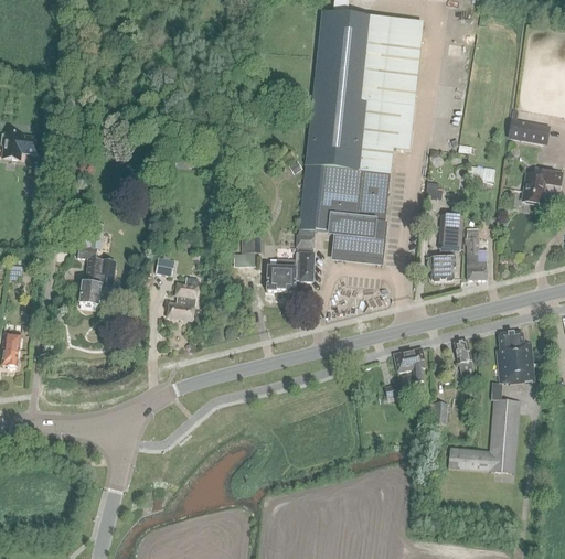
[(384,218),(385,215),(393,144),(409,147),(423,20),(322,9),(300,208),(338,211),(336,232),(337,232),(334,254),(344,255),(344,253),(382,257),(381,264),(382,264),(386,218),(384,218)]
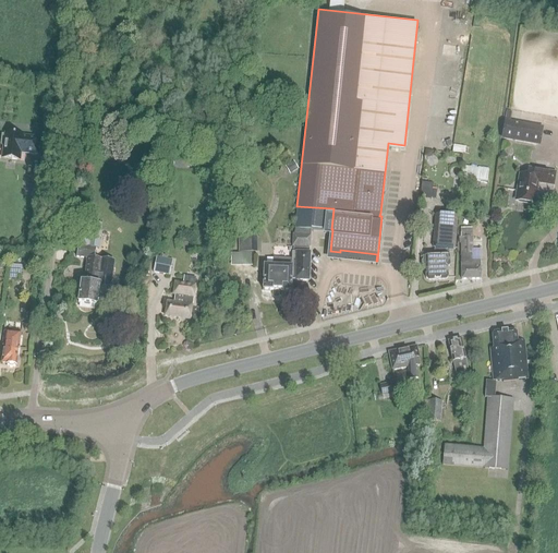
[(505,133),(537,139),(541,124),(507,119),(505,133)]
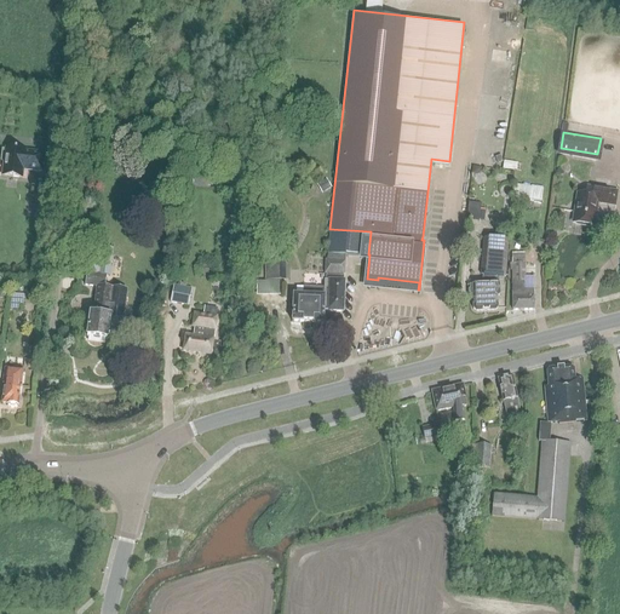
[(5,143),(5,144),(3,144),(1,155),(4,155),(3,171),(22,172),(23,162),(28,164),(27,165),(41,166),(44,148),(24,145),(24,144),(5,143)]
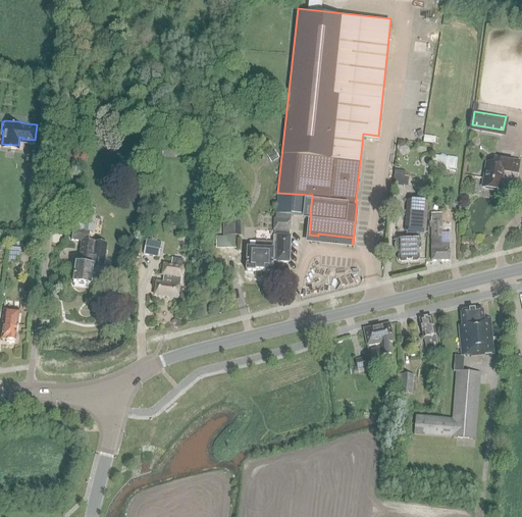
[(279,154),(274,146),(266,151),(271,158),(279,154)]
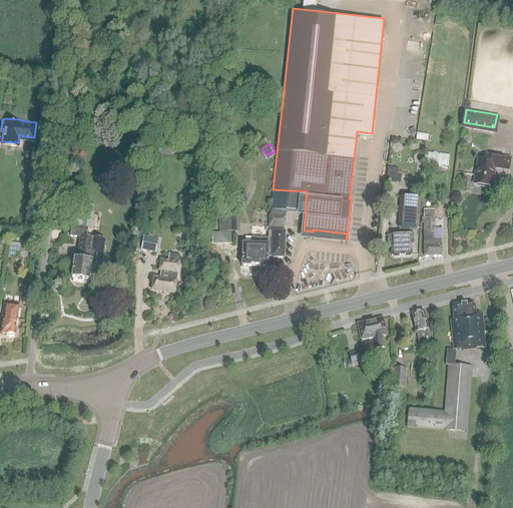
[(425,148),(424,158),(448,162),(450,150),(439,149),(439,150),(425,148)]
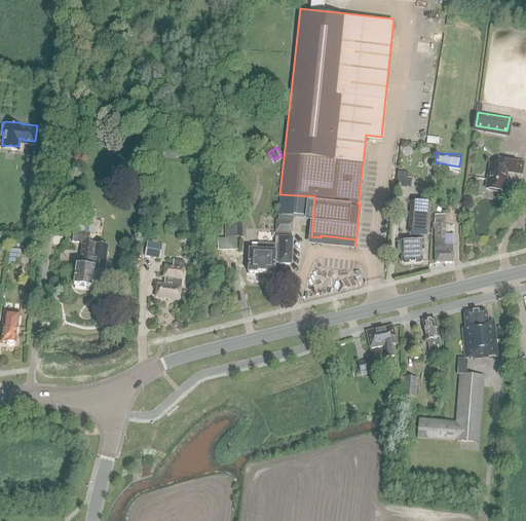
[(491,159),(487,184),(503,187),(508,163),(511,164),(511,166),(521,169),(523,158),(499,154),(497,160),(491,159)]
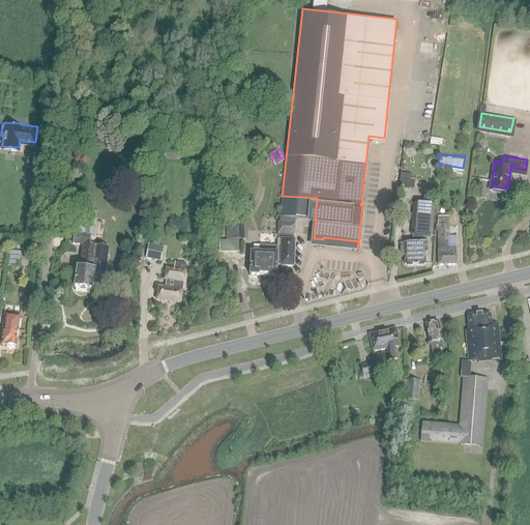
[(251,246),(248,270),(275,271),(276,261),(293,262),(294,235),(293,235),(293,230),(294,230),(295,212),(308,214),(307,216),(315,217),(317,198),(282,196),(278,217),(277,217),(277,228),(278,228),(278,234),(276,234),(276,241),(259,240),(258,248),(251,246)]
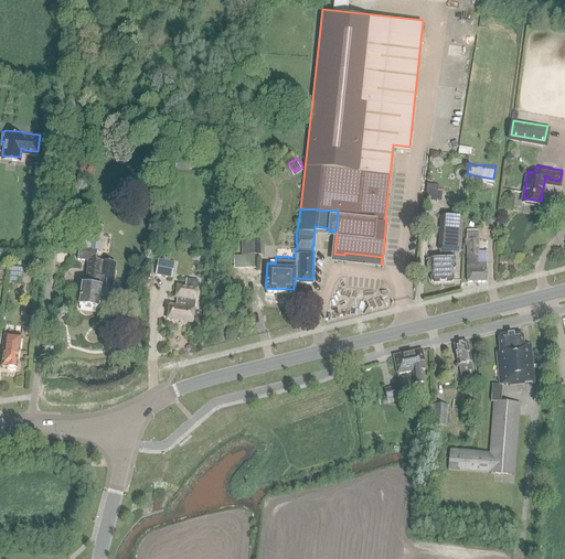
[(462,214),(450,213),(441,212),(441,215),(438,245),(440,245),(439,254),(427,254),(428,266),(430,266),(430,276),(434,279),(450,278),(452,276),(452,266),(455,264),(455,254),(452,254),(454,247),(460,247),(464,215),(464,214),(462,214)]
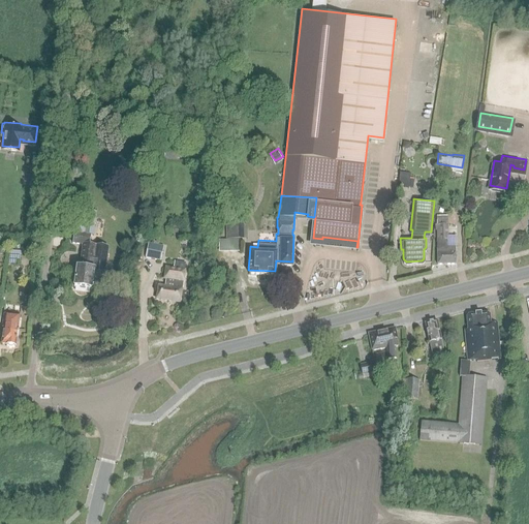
[(76,264),(74,282),(91,284),(92,280),(104,282),(106,270),(104,270),(109,242),(89,240),(91,229),(94,230),(96,207),(78,205),(74,227),(73,227),(72,238),(83,239),(80,264),(76,264)]
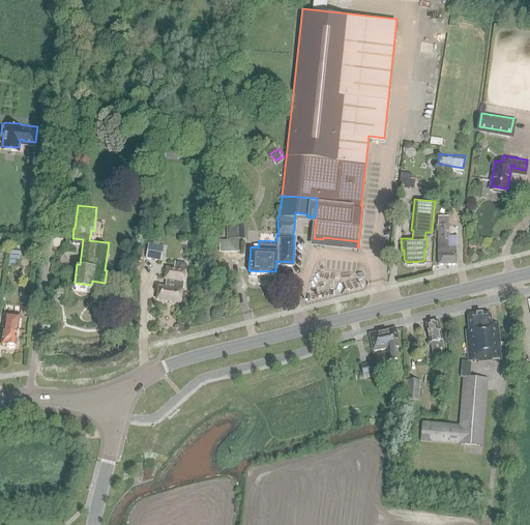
[(244,235),(244,221),(226,221),(226,235),(244,235)]
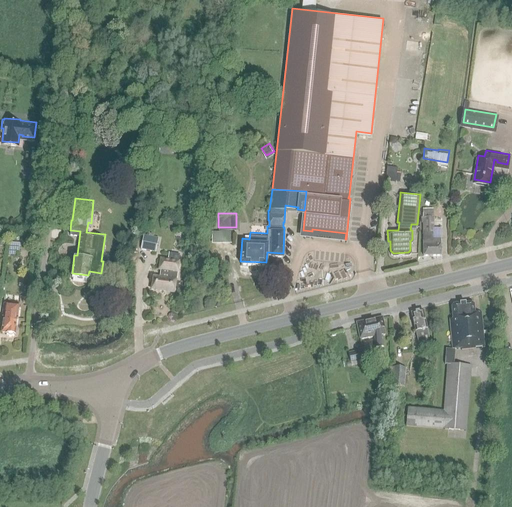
[(431,213),(422,213),(423,252),(441,251),(440,235),(431,235),(431,229),(432,229),(431,213)]
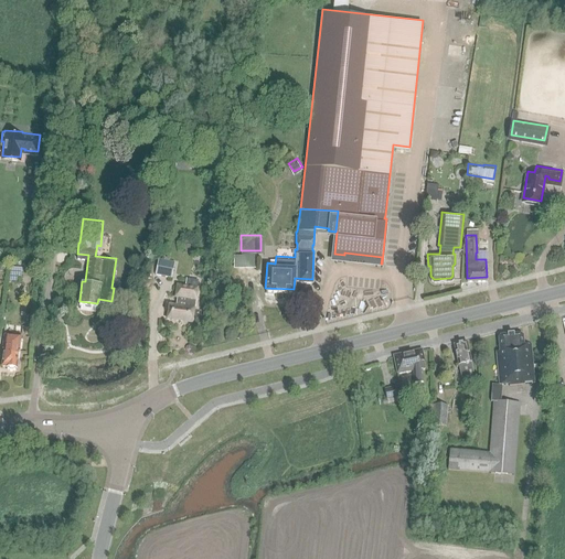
[(158,255),(155,270),(171,273),(174,258),(158,255)]
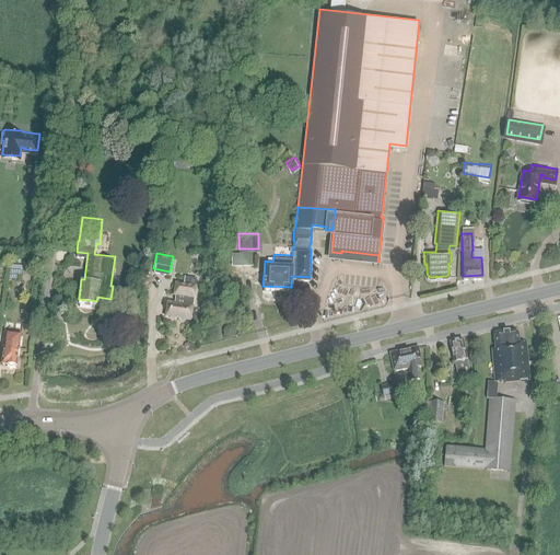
[(24,255),(24,266),(34,266),(35,255),(24,255)]
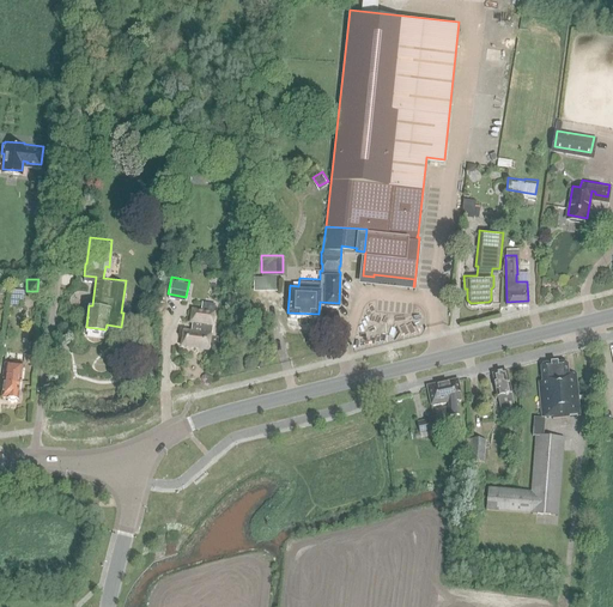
[(200,305),(192,303),(189,317),(194,317),(193,327),(183,326),(181,340),(208,344),(210,331),(211,331),(212,320),(214,307),(216,299),(201,297),(200,305)]
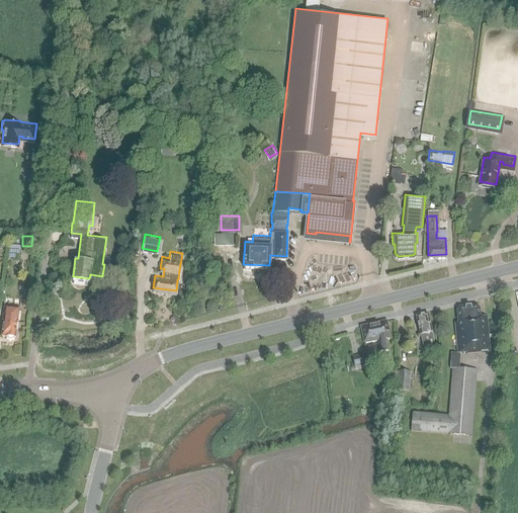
[(450,365),(452,365),(449,411),(413,408),(411,427),(471,432),(477,367),(459,365),(460,350),(466,349),(466,352),(491,349),(486,314),(481,314),(480,306),(476,302),(458,304),(455,307),(457,319),(454,320),(457,350),(451,349),(450,365)]
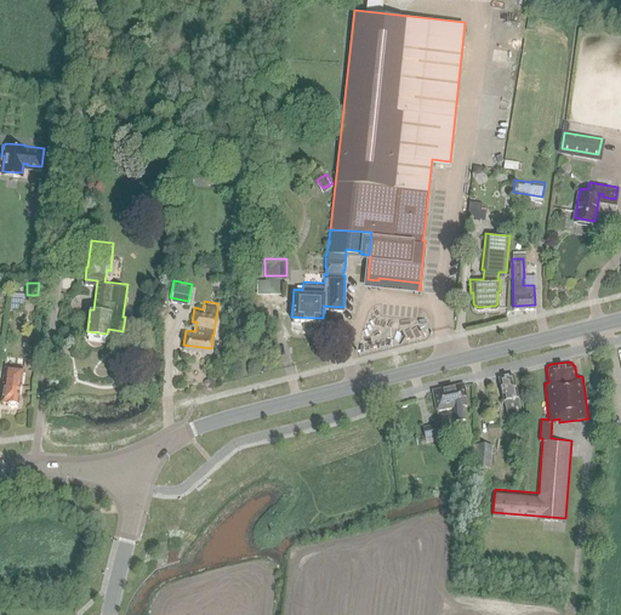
[(22,368),(5,365),(4,365),(1,380),(0,387),(1,389),(0,399),(17,403),(18,393),(20,393),(21,382),(20,382),(22,368)]
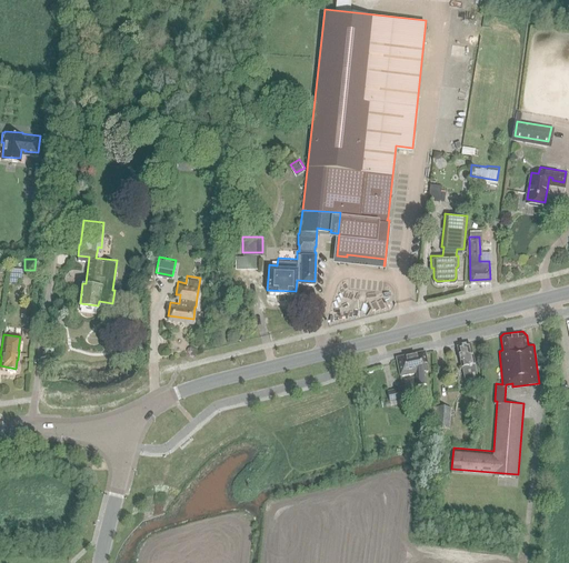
[(469,340),(456,343),(460,363),(461,363),(463,376),(476,374),(473,361),(475,361),(469,340)]
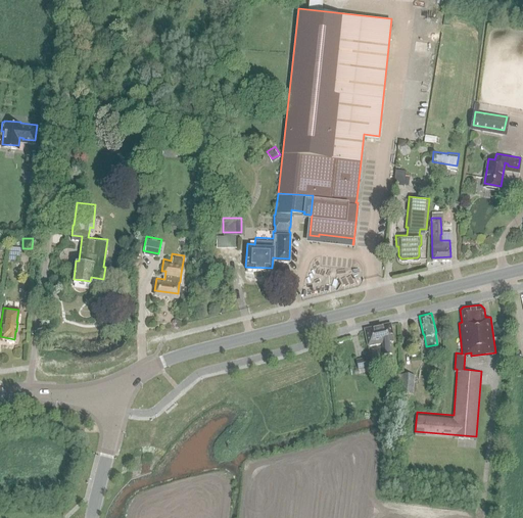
[(382,323),(365,327),(368,343),(383,340),(384,358),(392,358),(391,340),(393,339),(391,332),(392,331),(390,321),(388,322),(386,321),(384,321),(382,323)]
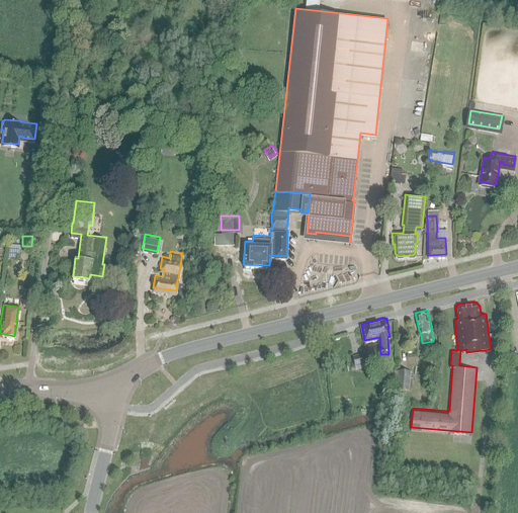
[(366,350),(353,354),(355,364),(369,361),(366,350)]
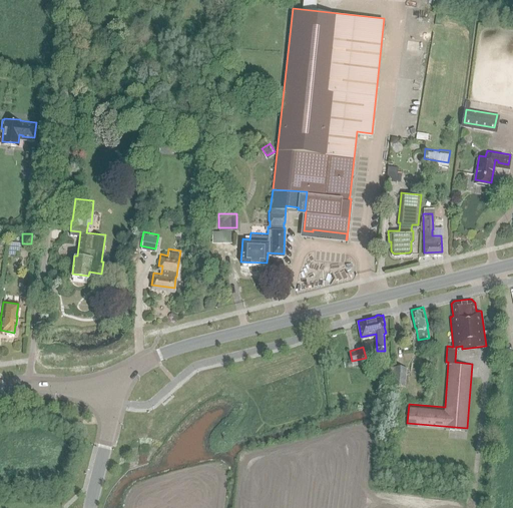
[(388,363),(386,383),(405,384),(407,364),(388,363)]
